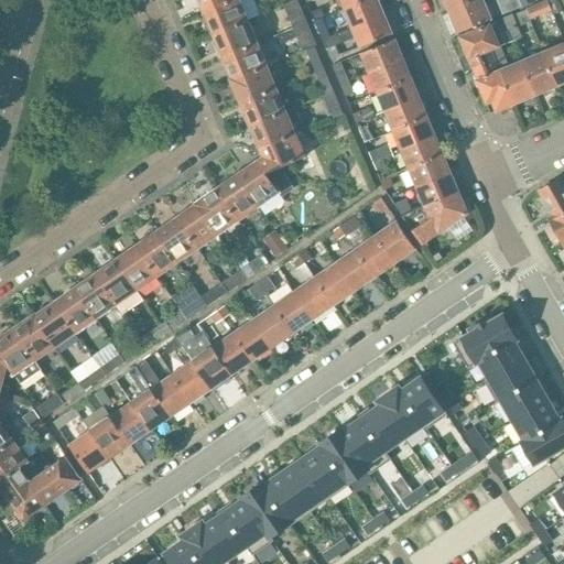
[(234,0),(197,0),(198,2),(202,3),(206,13),(234,0)]
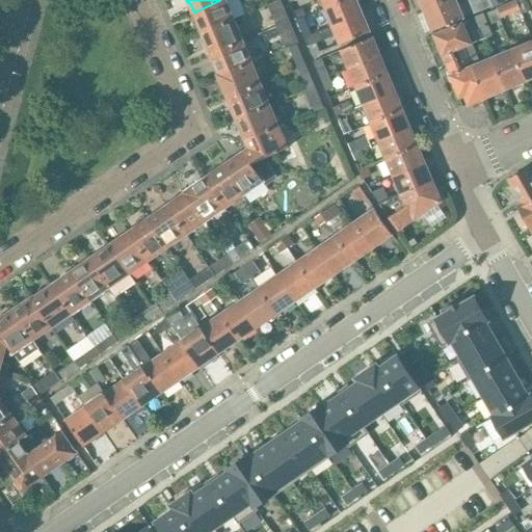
[(225,0),(220,0),(194,12),(197,22),(196,24),(200,30),(203,31),(204,34),(235,20),(225,0)]
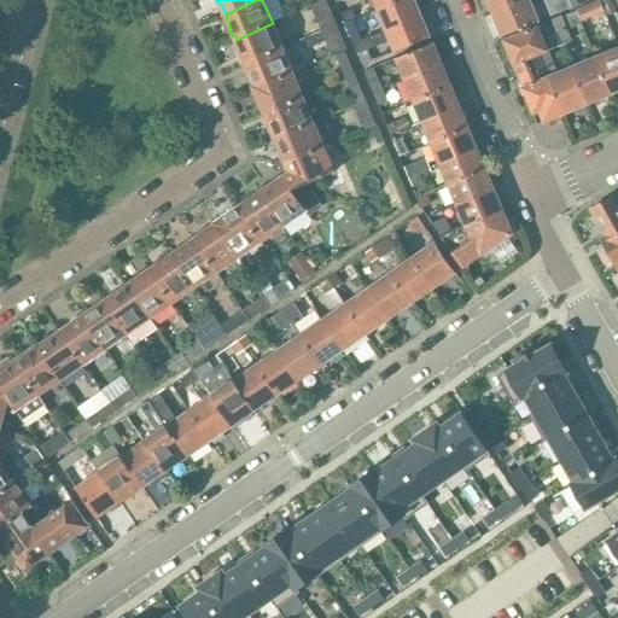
[(402,0),(371,0),(377,11),(402,0)]
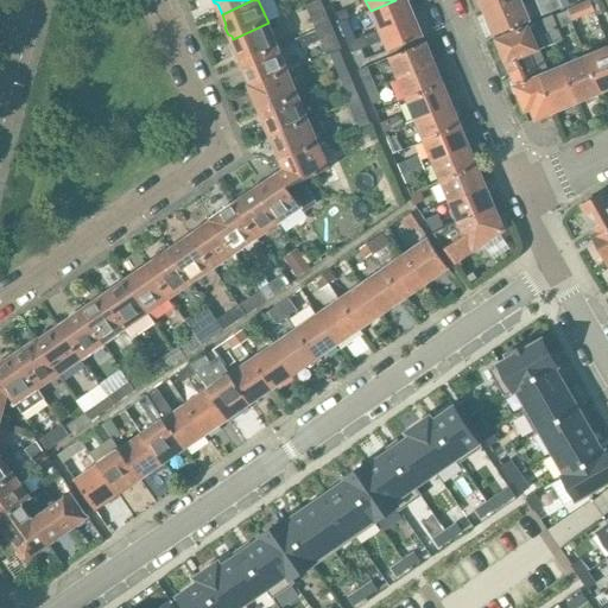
[(413,17),(406,0),(396,0),(371,11),(379,31),(413,17)]
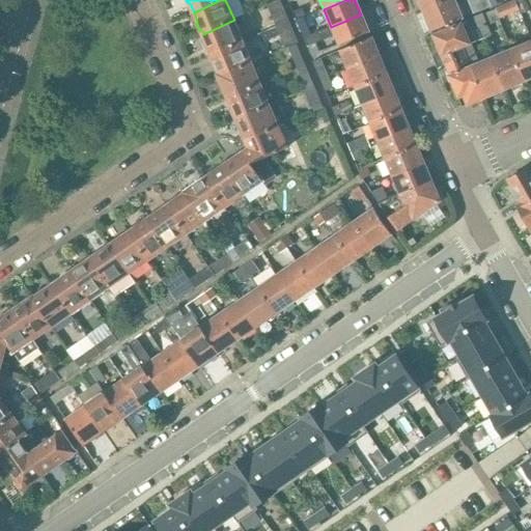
[(444,0),(418,0),(422,9),(444,0)]
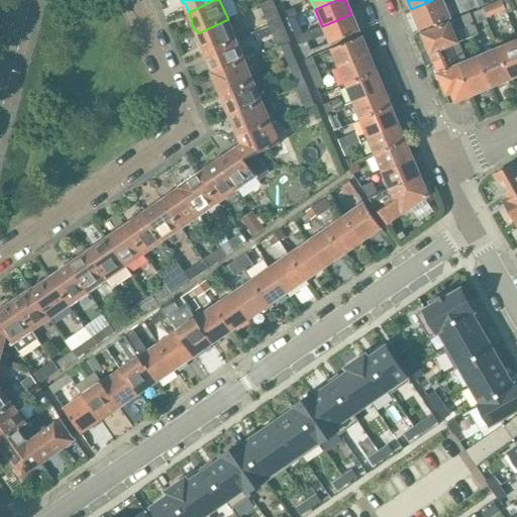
[(432,0),(411,9),(420,30),(451,17),(446,5),(451,2),(449,0),(432,0)]
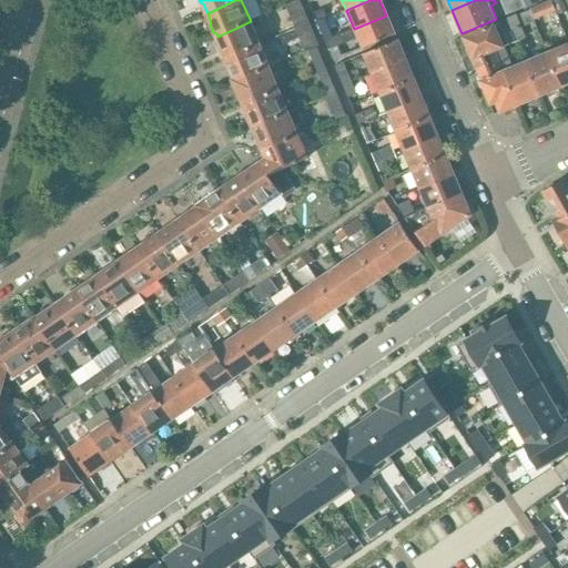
[(567,12),(561,0),(553,0),(551,1),(556,12),(557,17),(567,12)]
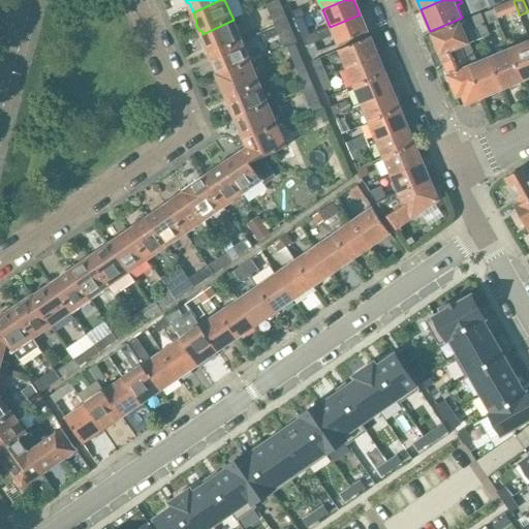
[(277,1),(266,6),(274,27),(286,22),(277,1)]
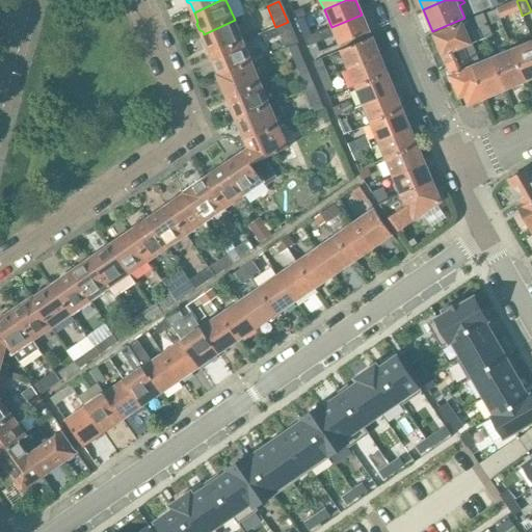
[(500,20),(521,11),(516,1),(496,9),(500,20)]
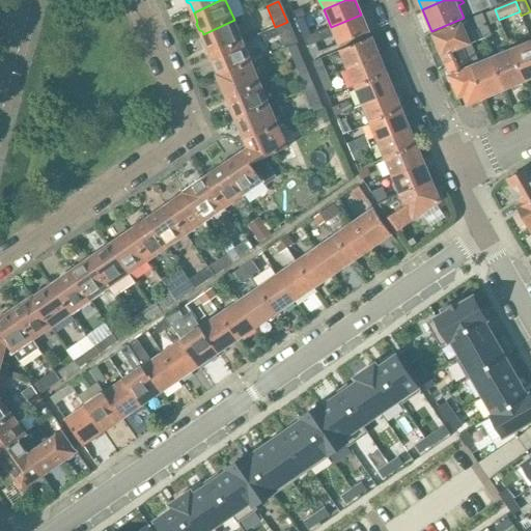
[(301,8),(295,11),(298,20),(304,18),(305,17),(301,8)]
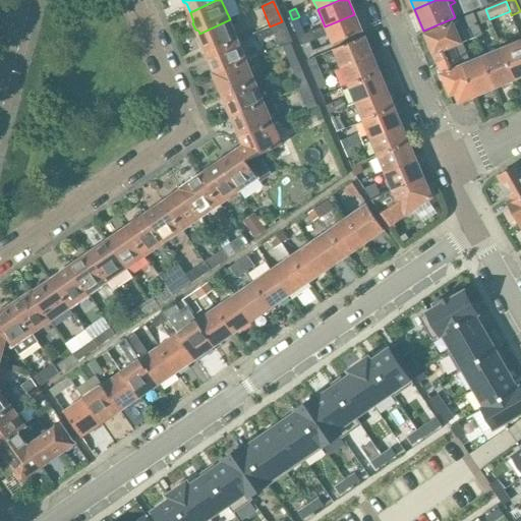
[(490,20),(489,19),(485,9),(476,13),(481,24),(490,20)]
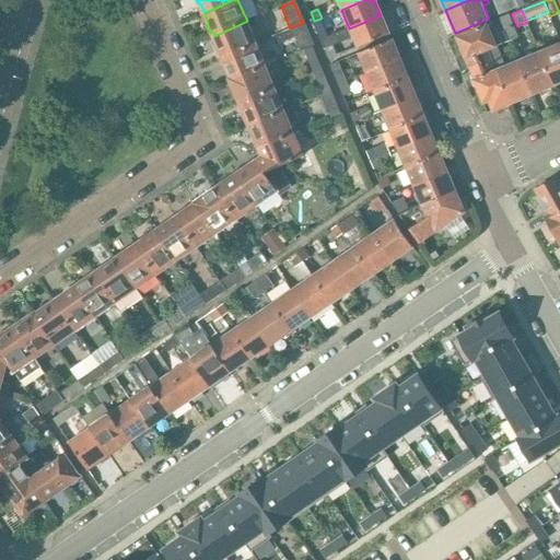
[(389,35),(381,15),(349,28),(328,37),(321,41),(328,60),(337,57),(333,47),(352,38),(357,48),(389,35)]
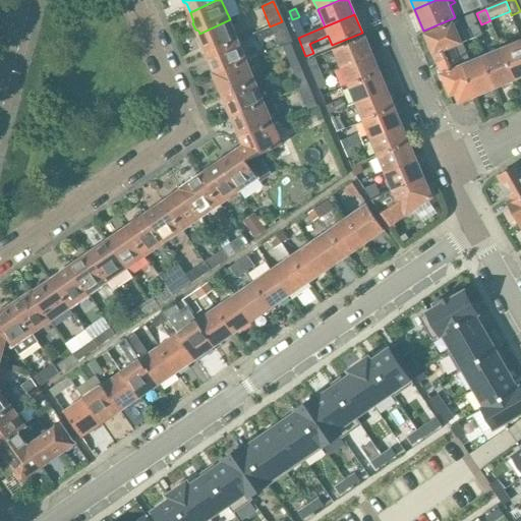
[(482,35),(473,14),(465,17),(473,39),(482,35)]
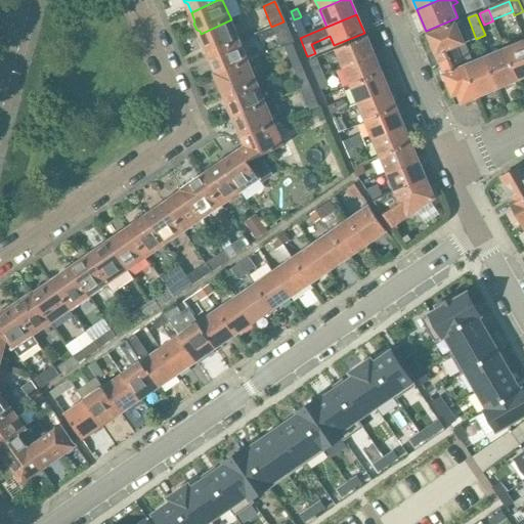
[(300,38),(307,35),(300,17),(294,19),(293,20),(300,38)]
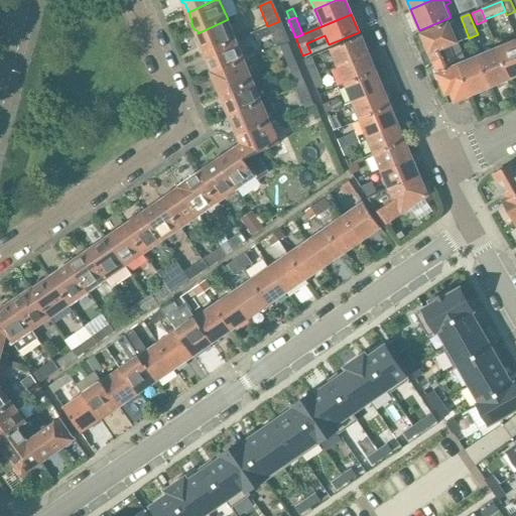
[(237,39),(228,19),(198,33),(198,35),(197,37),(199,43),(202,44),(206,53),(237,39)]
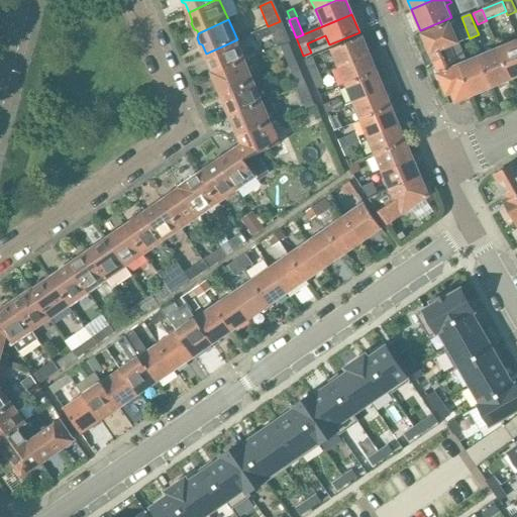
[(272,35),(277,47),(281,45),(288,42),(280,21),(268,26),(268,27),(250,34),(254,42),(272,35)]
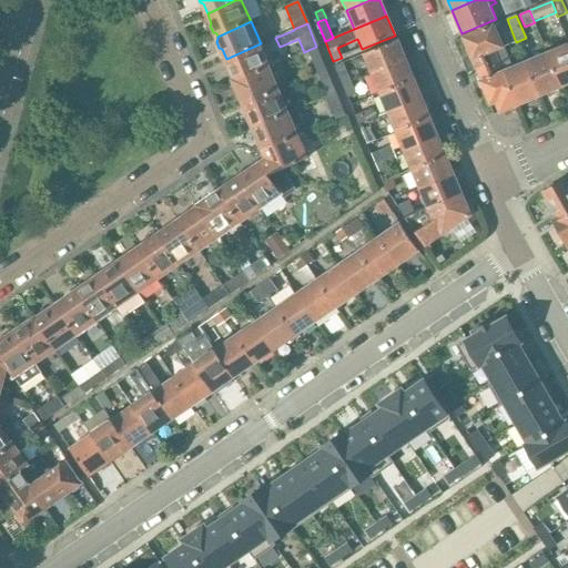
[(464,38),(477,72),(488,68),(483,56),(496,51),(507,46),(497,23),(464,38)]
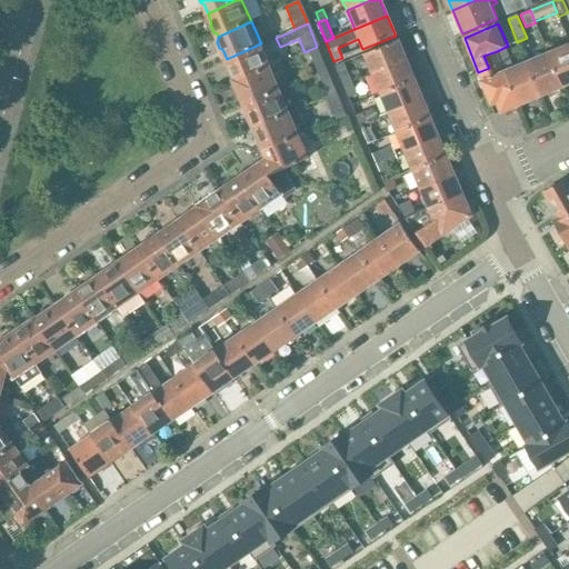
[(406,60),(398,40),(363,55),(372,75),(406,60)]
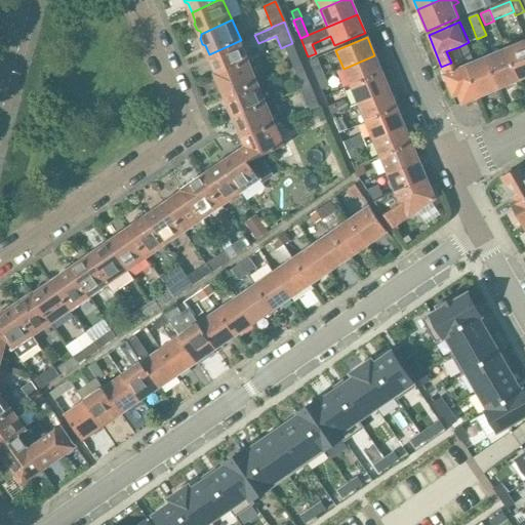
[(249,62),(241,40),(209,54),(213,64),(212,66),(214,73),(217,74),(218,74),(217,75),(249,62)]
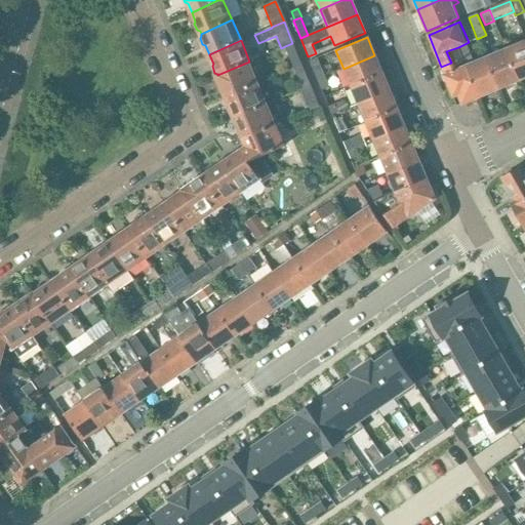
[(524,41),(507,49),(519,79),(524,76),(524,41)]
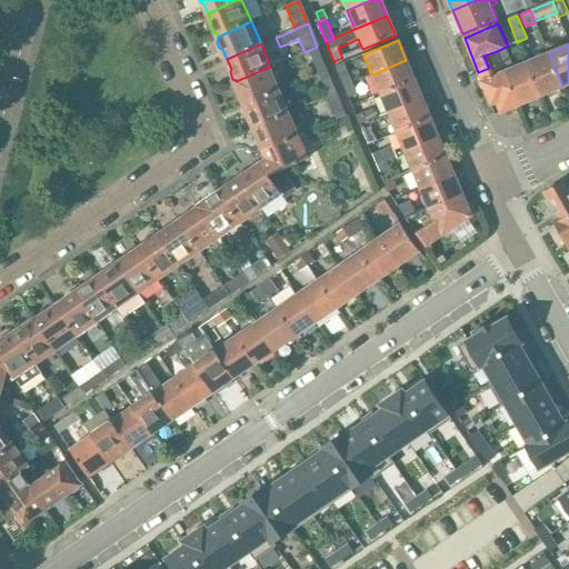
[(508,46),(497,51),(500,59),(511,55),(508,46)]
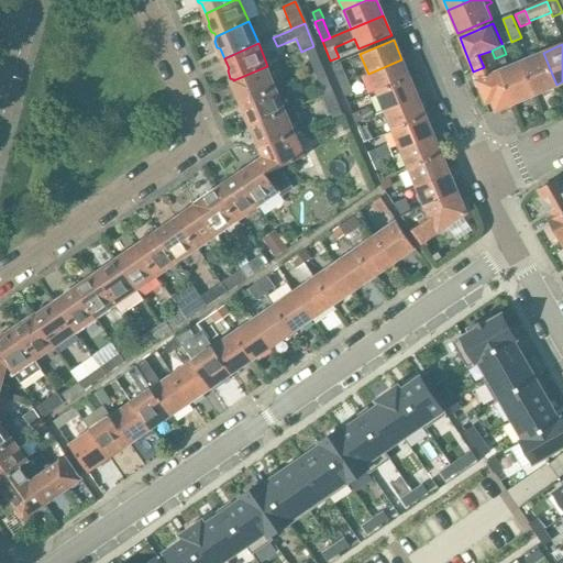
[(306,50),(315,73),(323,69),(313,46),(306,50)]
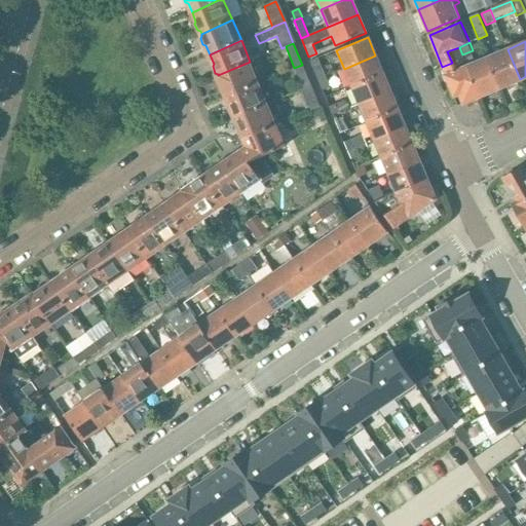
[(442,67),(444,70),(458,105),(466,102),(468,104),(477,100),(478,97),(479,97),(466,67),(462,54),(459,47),(447,51),(452,63),(442,67)]
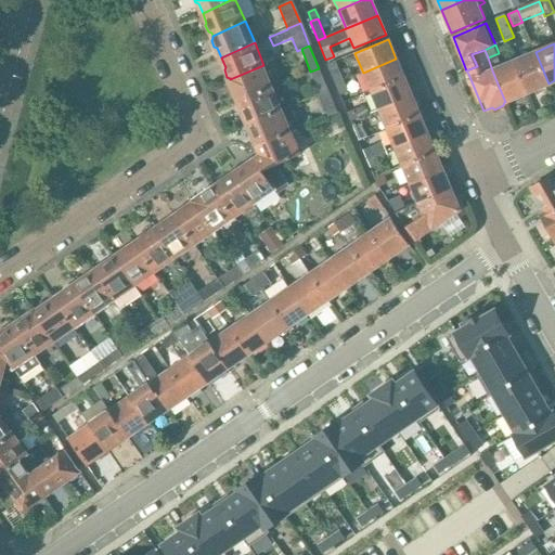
[(536,52),(514,61),(527,92),(534,89),(537,91),(545,88),(547,85),(549,84),(536,52)]
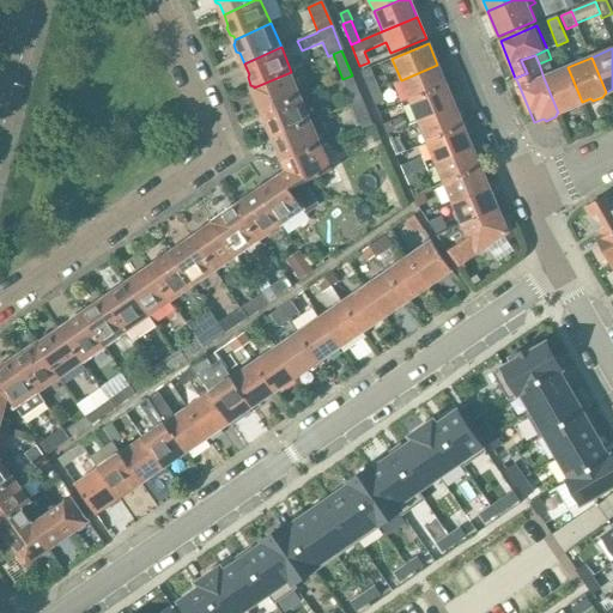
[(445,85),(437,65),(401,80),(410,101),(445,85)]
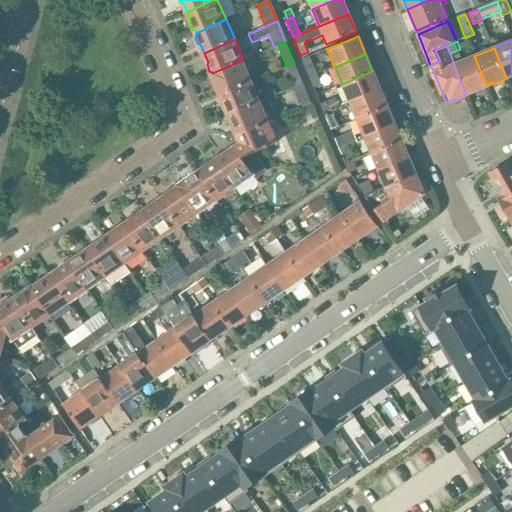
[(309,56),(301,59),(309,78),(317,74),(309,56)]
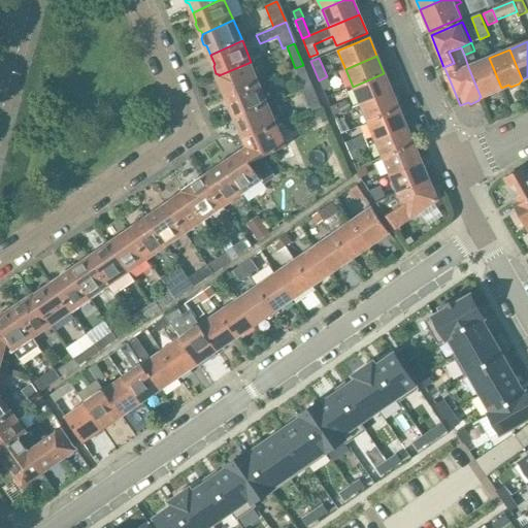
[(489,58),(468,67),(481,97),(489,94),(491,95),(499,92),(500,89),(501,88),(489,58)]
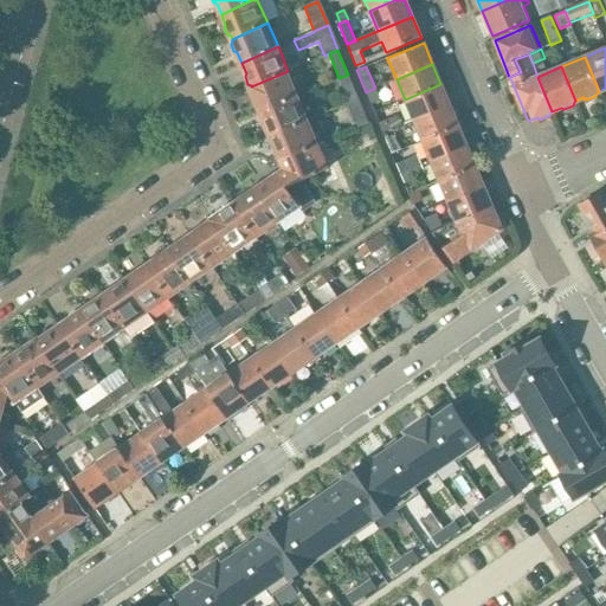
[(288,71),(251,86),(252,90),(250,94),(253,101),(257,102),(260,111),(297,96),(287,72),(289,71),(288,71)]
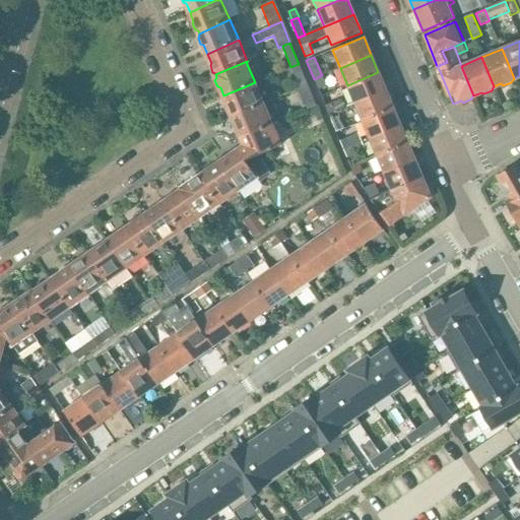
[(299,64),(290,67),(300,88),(307,85),(299,64)]
